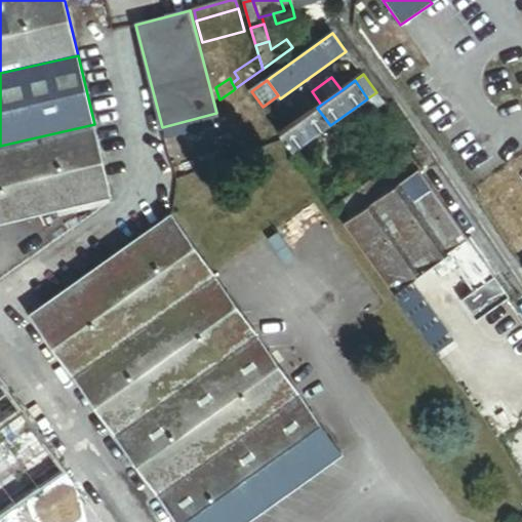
[(240,99),(233,90),(219,99),(217,102),(224,112),(240,99)]
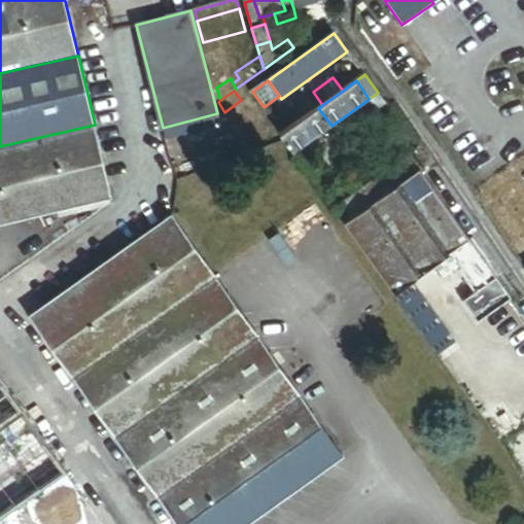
[(377,111),(386,104),(378,93),(369,99),(368,100),(377,111)]
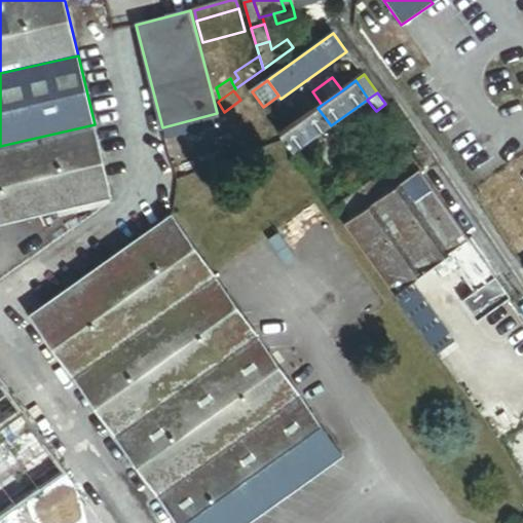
[(331,125),(318,108),(279,136),(293,153),(331,125)]
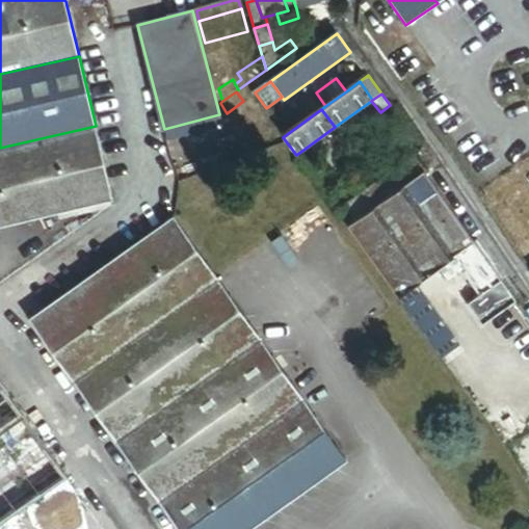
[(96,126),(0,148),(0,226),(53,214),(106,202),(112,200),(96,126)]
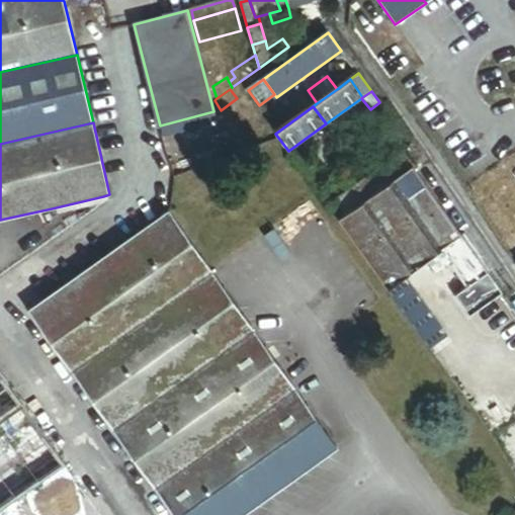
[(421,161),(412,149),(391,164),(399,176),(413,167),(421,161)]
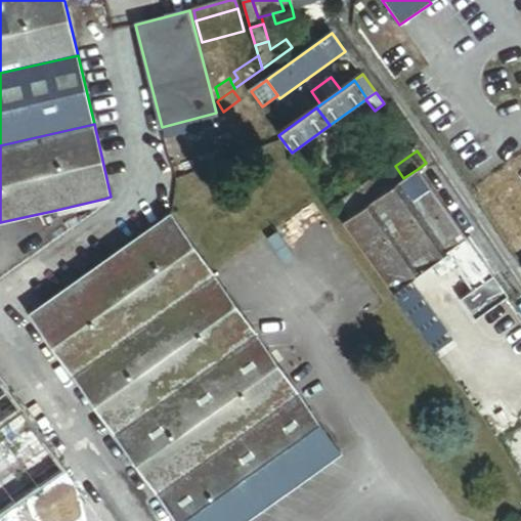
[(339,223),(403,178),(395,166),(336,207),(331,210),(339,223)]
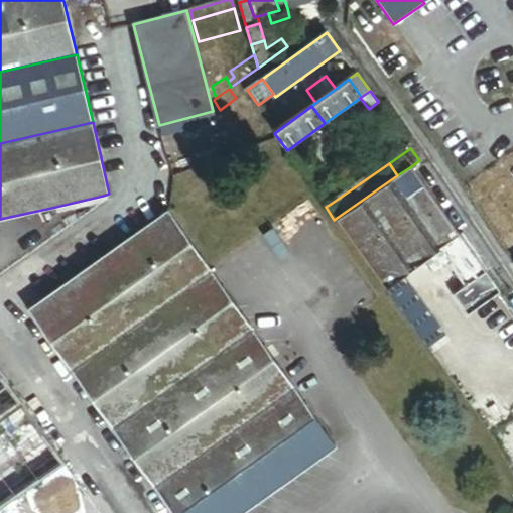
[(397,175),(334,220),(383,290),(389,286),(403,276),(426,260),(439,251),(443,248),(461,237),(411,166),(397,175)]
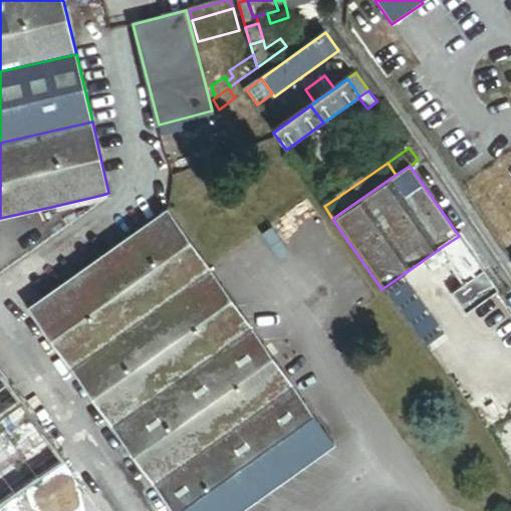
[(102,195),(51,207),(53,217),(95,207),(98,206),(104,202),(102,195)]
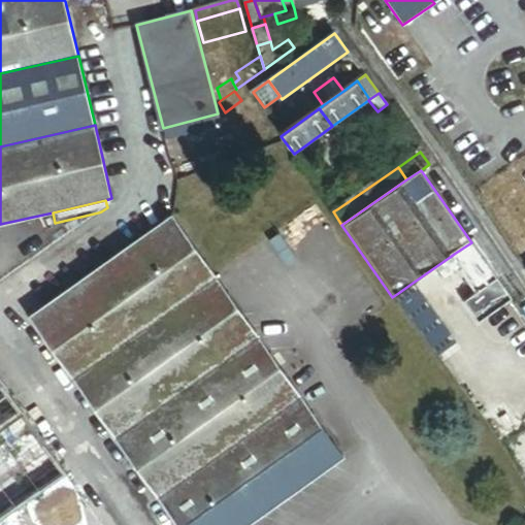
[(333,201),(328,204),(333,211),(338,208),(333,201)]
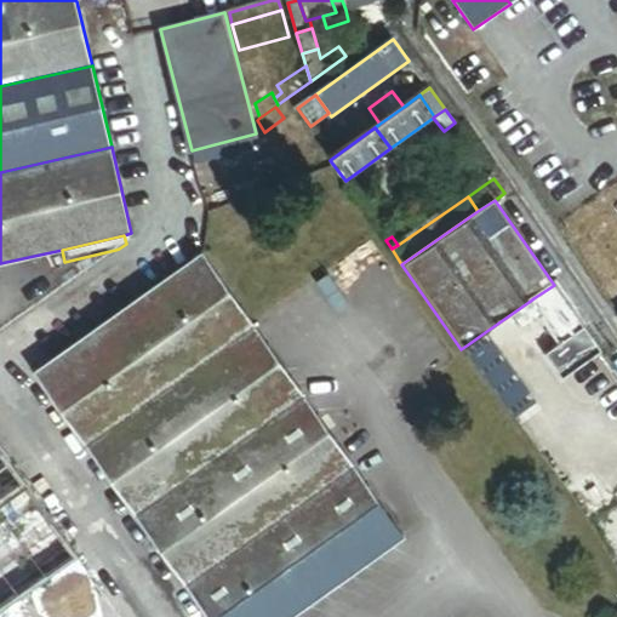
[(203,253),(33,371),(203,616),(287,616),(400,538),(203,253)]
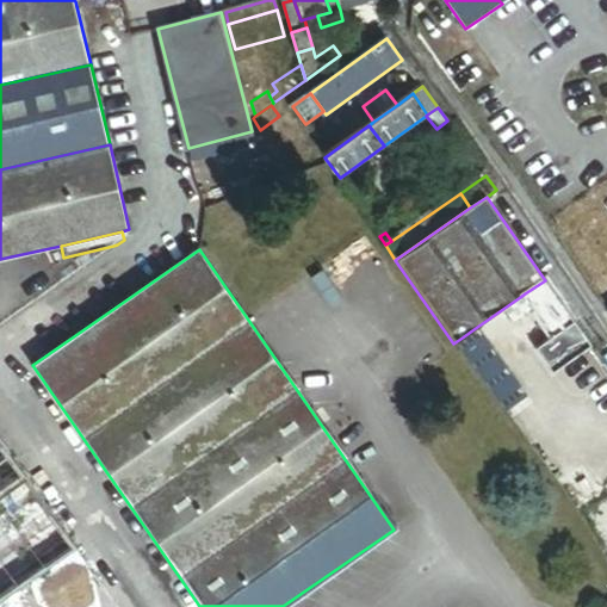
[(568,314),(545,280),(525,293),(549,328),(561,319),(568,314)]
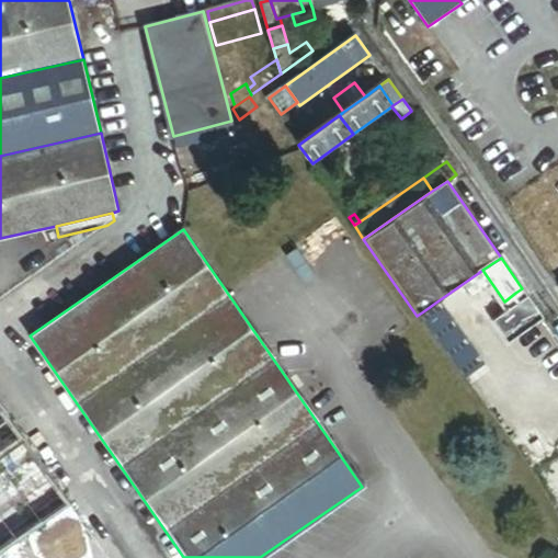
[(489,288),(478,273),(464,283),(475,298),(489,288)]
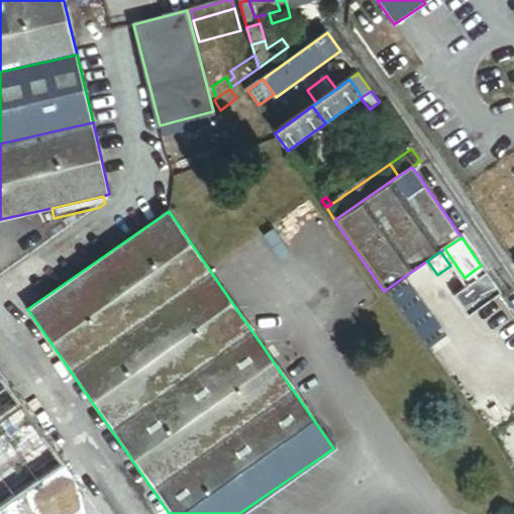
[(475,270),(478,274),(484,270),(481,266),(475,270)]
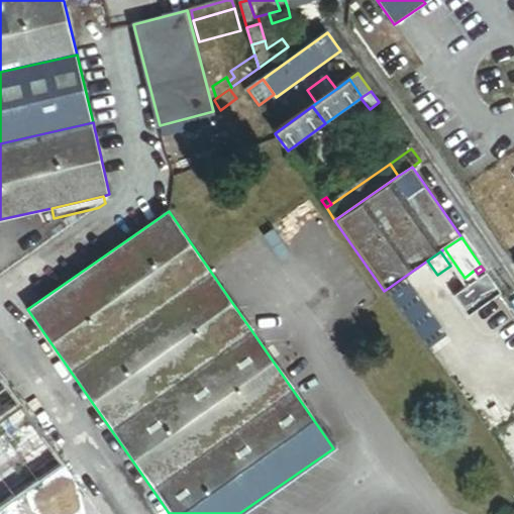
[(484,270),(478,274),(482,280),(488,275),(484,270)]
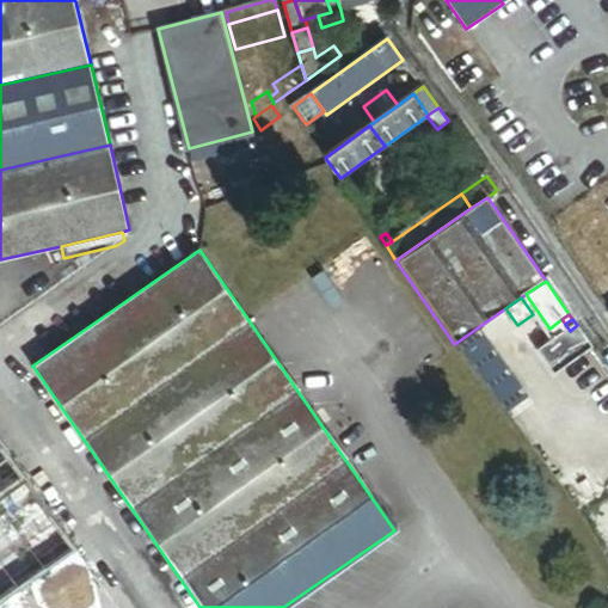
[(594,351),(577,325),(570,331),(538,352),(556,378),(594,351)]
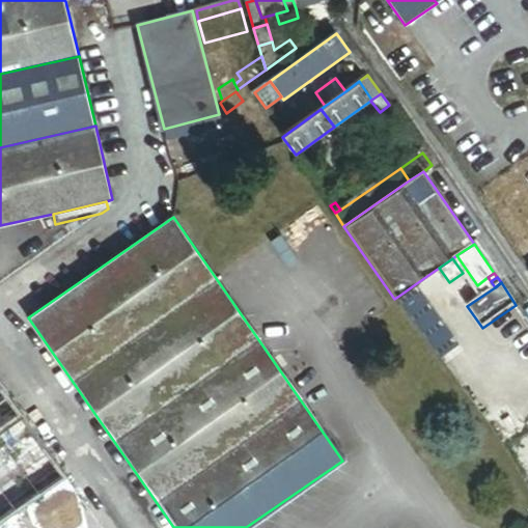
[(424,299),(415,284),(400,295),(411,309),(424,299)]
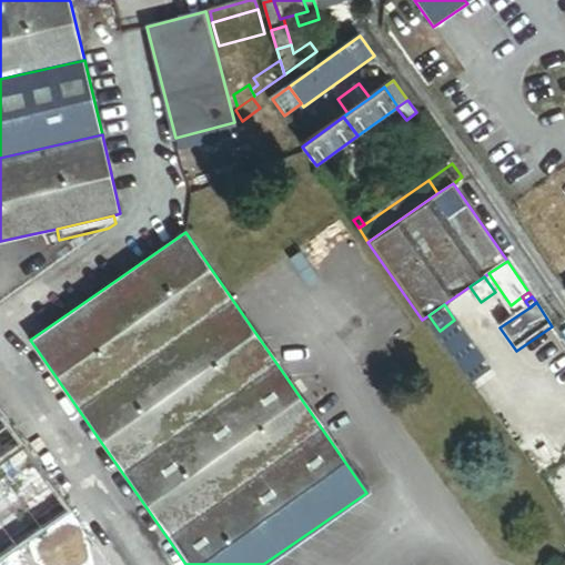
[(0,548),(62,505),(0,415),(0,548)]
